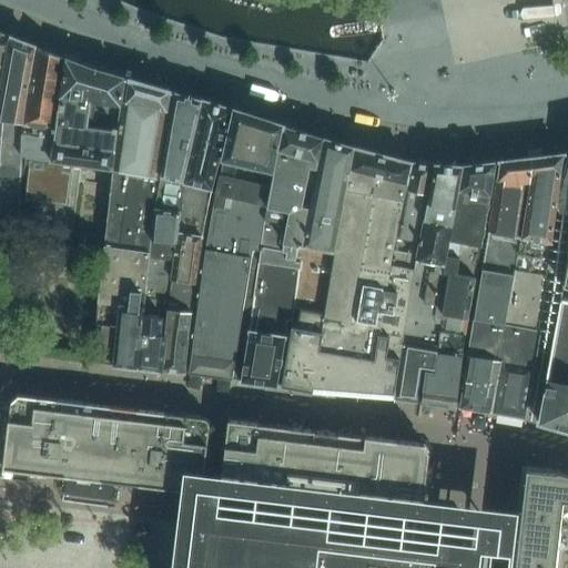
[(0,83),(9,36),(0,31),(0,83)]
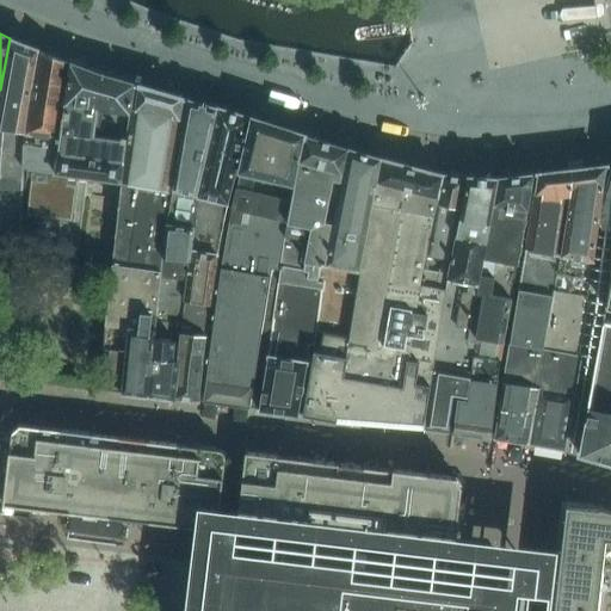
[(0,239),(12,240),(22,241),(22,215),(23,179),(22,178),(22,177),(23,168),(23,167),(24,143),(24,131),(25,116),(36,49),(11,38),(0,100),(0,239)]
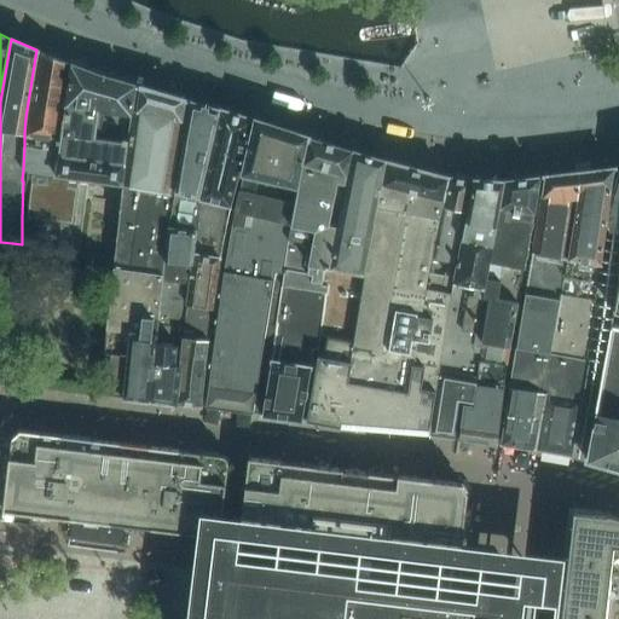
[(23,169),(23,171),(33,172),(55,174),(70,63),(39,50),(27,117),(25,133),(24,137),(24,145),(23,169)]
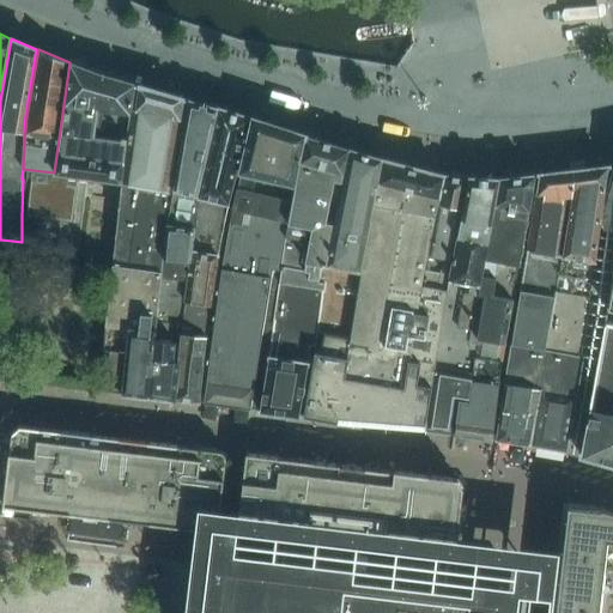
[(32,170),(26,217),(46,219),(73,224),(79,177),(115,182),(121,183),(125,183),(133,129),(139,85),(131,83),(99,73),(71,64),(55,173),(54,173),(32,170)]
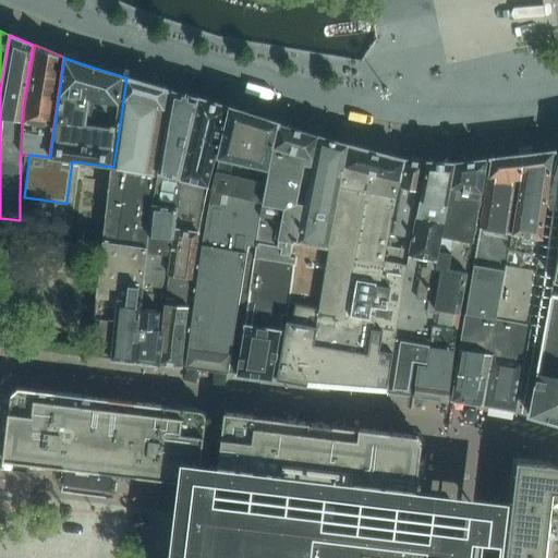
[(110,167),(102,246),(146,252),(152,203),(157,172),(172,91),(167,91),(167,88),(126,77),(121,118),(113,167),(110,167)]
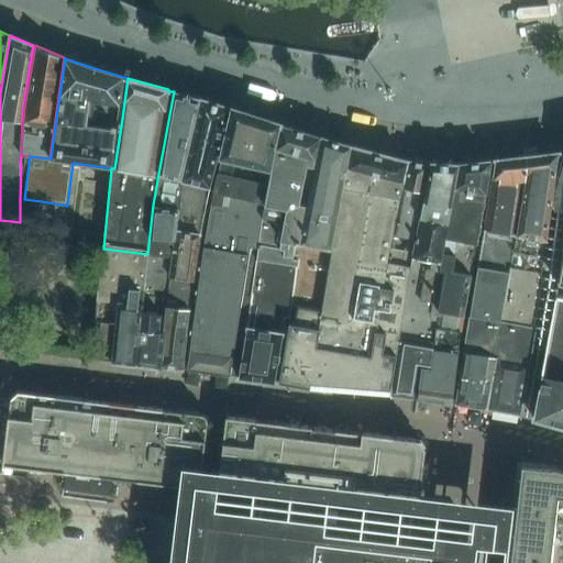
[(147,254),(172,257),(175,229),(177,207),(181,180),(200,99),(174,91),(158,174),(153,205),(147,254)]
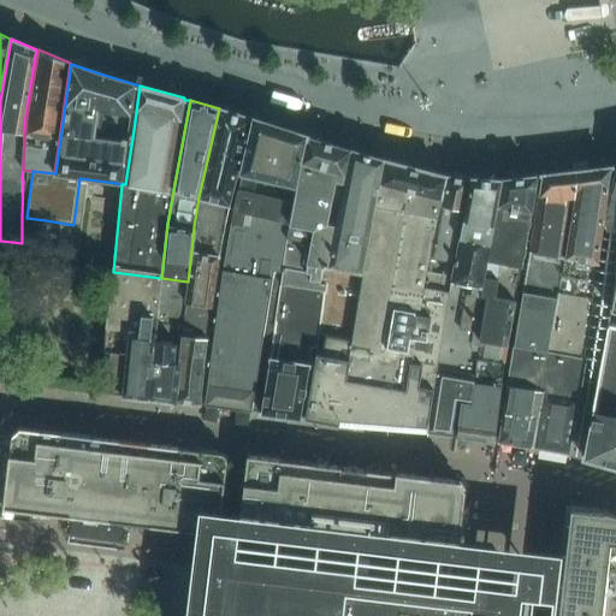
[(191,250),(188,282),(185,302),(212,306),(215,283),(219,256),(230,202),(242,158),(250,118),(219,108),(199,197),(194,226),(191,250)]
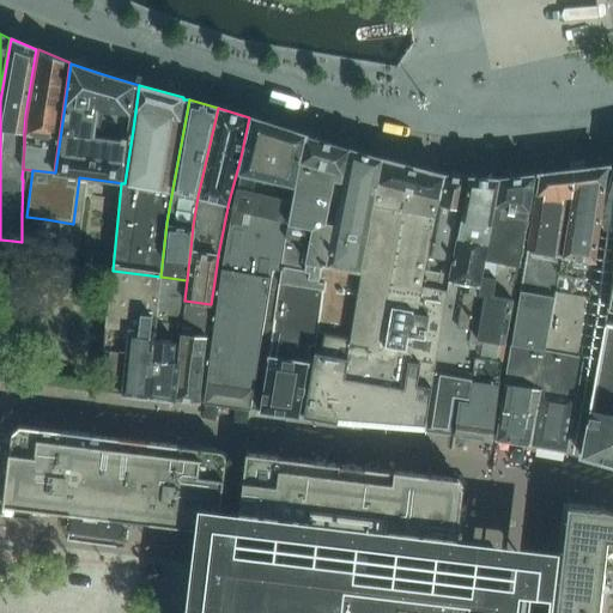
[(279,265),(281,266),(287,223),(305,135),(253,119),(253,121),(231,216),(225,248),(224,256),(279,265)]
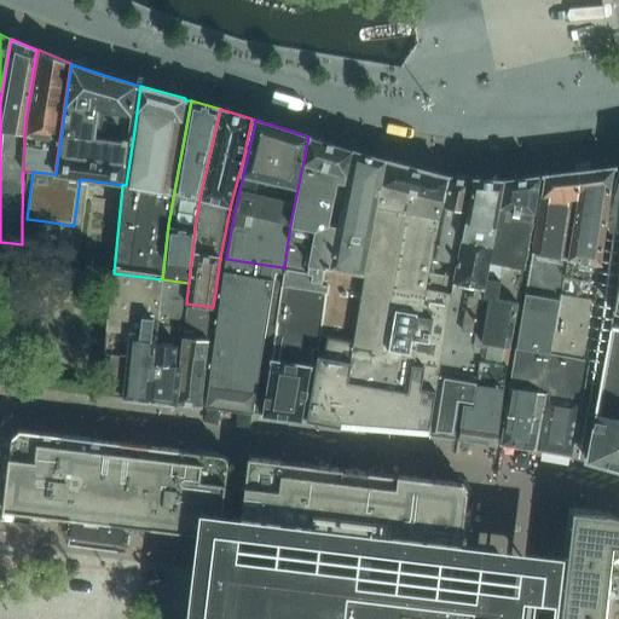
[(290,225),(284,268),(282,285),(327,293),(328,285),(322,285),(324,268),(329,270),(347,177),(352,150),(308,137),(290,225)]
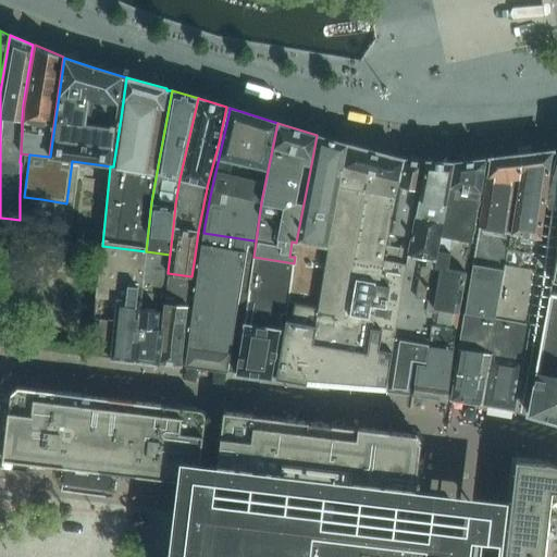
[(297,243),(296,243),(292,242),(289,257),(295,257),(294,263),(291,291),(288,301),(294,301),(318,306),(321,289),(329,248),(326,247),(346,144),(318,136),(297,243)]
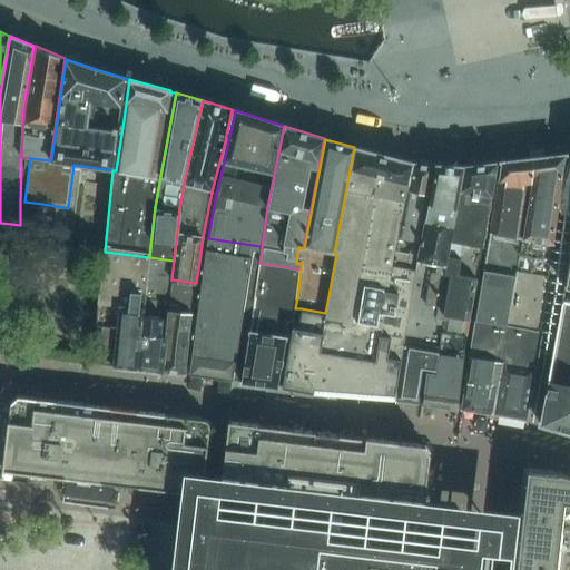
[(355,148),(336,254),(328,296),(325,313),(301,308),(297,327),(293,326),(291,335),(285,376),(283,387),(312,392),(395,399),(396,387),(415,269),(414,268),(392,265),(395,251),(397,238),(408,190),(413,163),(355,148)]
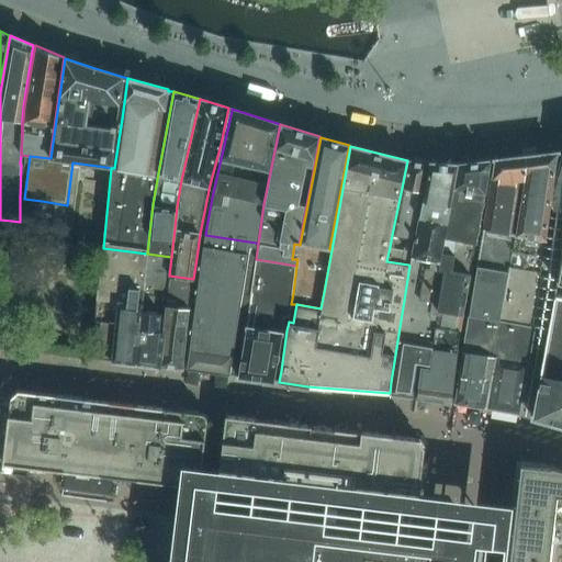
[(501,321),(524,325),(534,326),(541,271),(539,271),(544,238),(547,239),(553,187),(554,180),(559,153),(526,156),(501,321)]
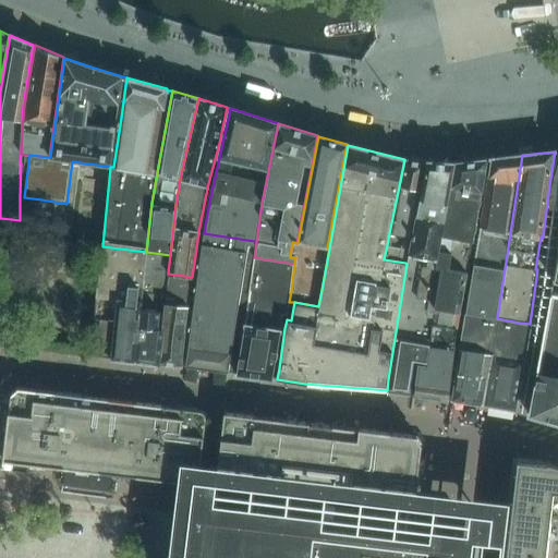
[(497,318),(522,155),(490,158),(492,159),(481,228),(474,266),(466,314),(497,318)]
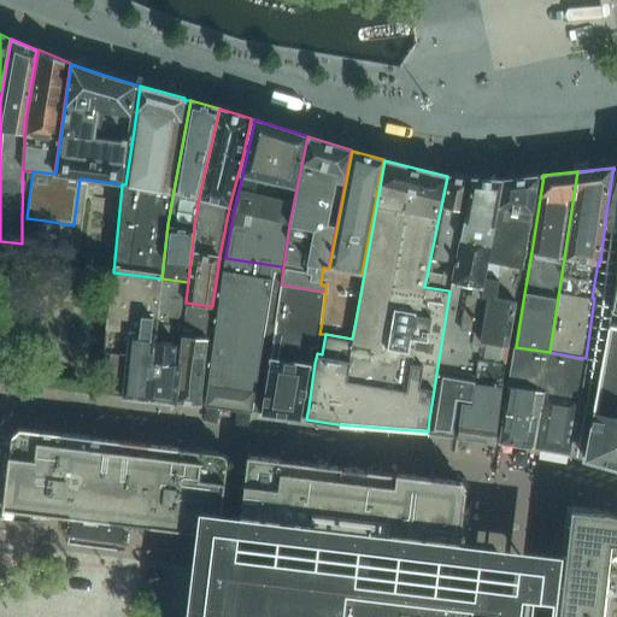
[(504,180),(483,288),(481,298),(471,295),(472,286),(450,282),(448,291),(450,292),(429,419),(428,432),(428,433),(456,436),(457,436),(460,401),(471,403),(474,382),(503,386),(505,363),(509,345),(523,266),(538,176),(536,176),(505,180),(504,180)]
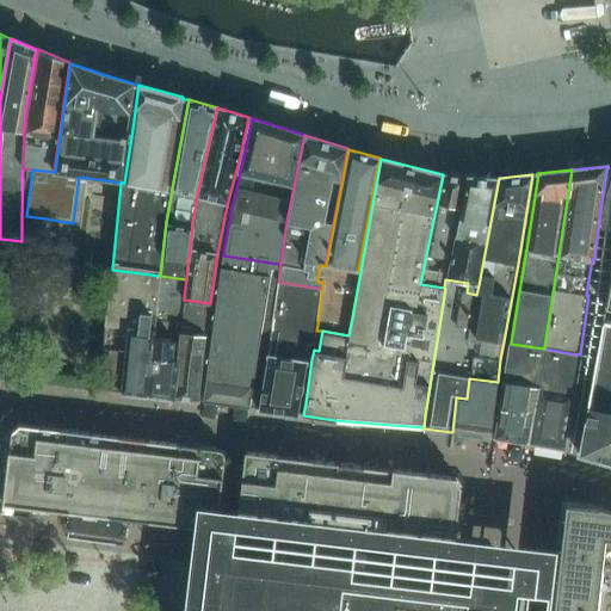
[(467,177),(443,176),(437,204),(426,255),(439,257),(437,271),(424,269),(420,284),(444,288),(445,279),(467,177)]
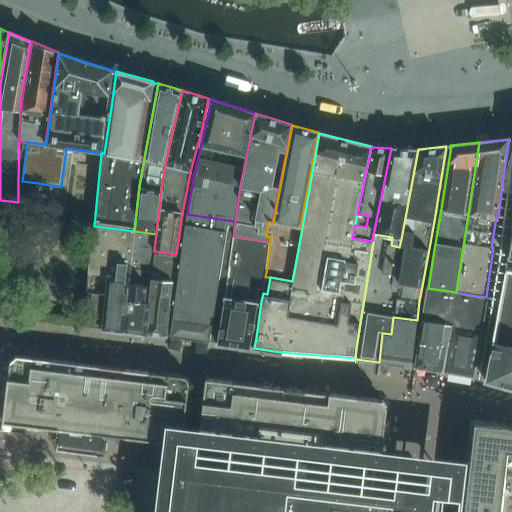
[(401,239),(418,149),(417,149),(391,148),(373,234),(392,237),(401,239)]
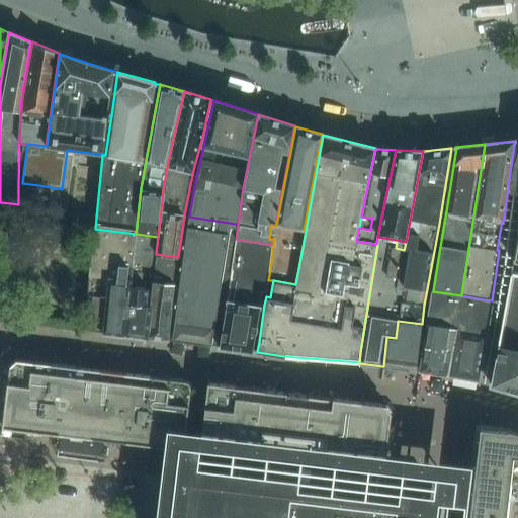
[(236,224),(189,217),(187,230),(174,326),(172,340),(178,341),(210,346),(231,228),(232,226),(234,225),(236,224)]
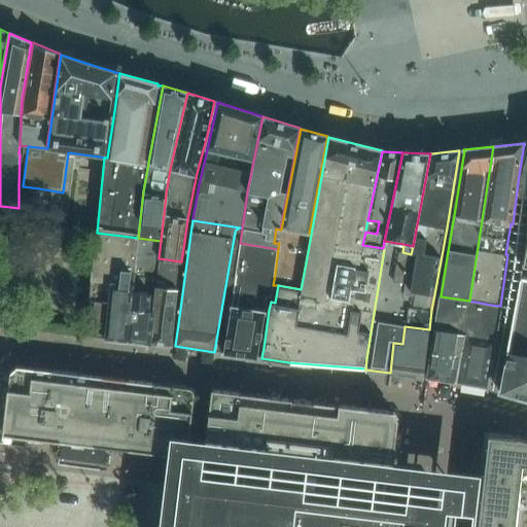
[(240,243),(242,229),(240,227),(238,229),(236,230),(235,232),(214,352),(223,353),(238,260),(240,243)]
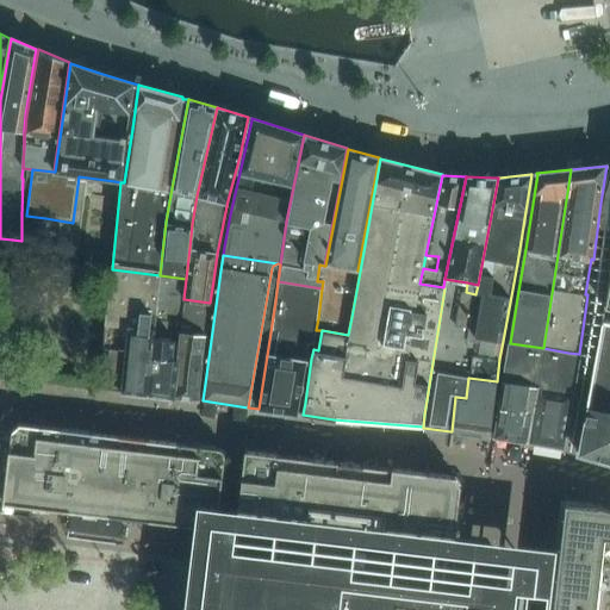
[(160,275),(112,269),(103,375),(101,385),(100,388),(147,394),(147,393),(160,275)]
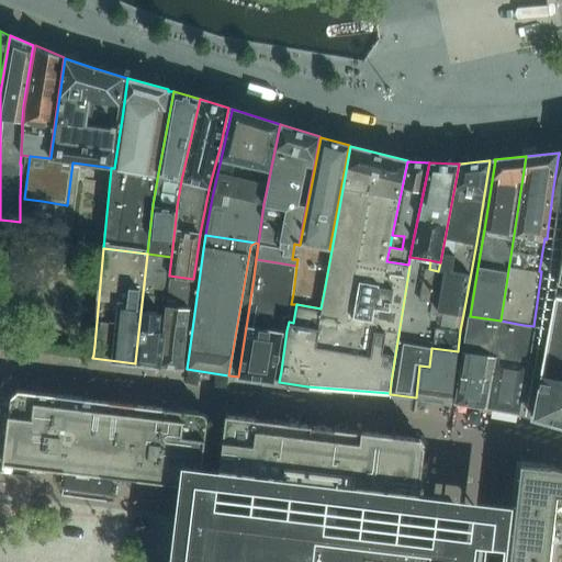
[(160,366),(167,300),(169,276),(171,257),(147,254),(135,362),(160,366)]
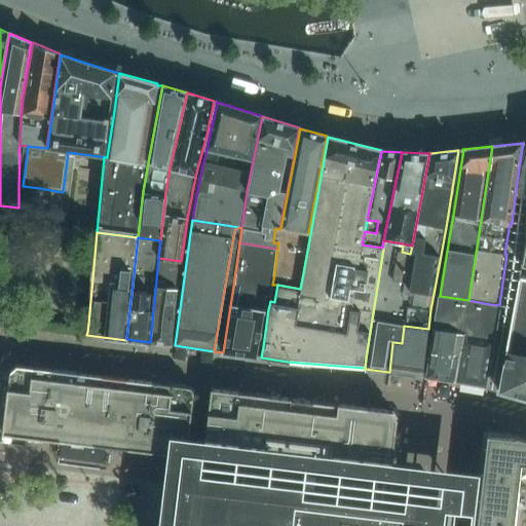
[(274,274),(277,249),(239,242),(237,260),(223,352),(257,357),(258,346),(264,309),(268,309),(270,301),(272,285),(274,274)]
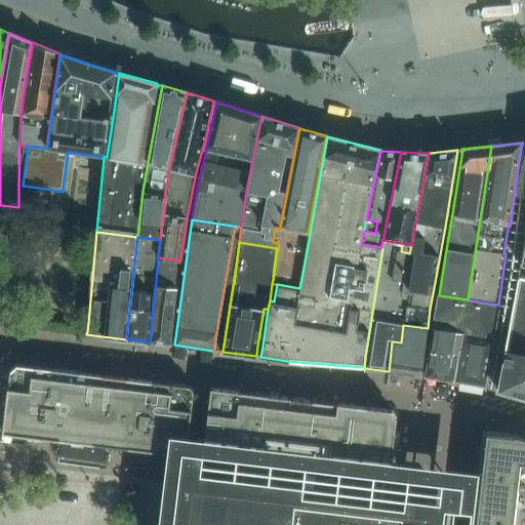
[(180,260),(158,257),(156,280),(178,283),(180,260)]
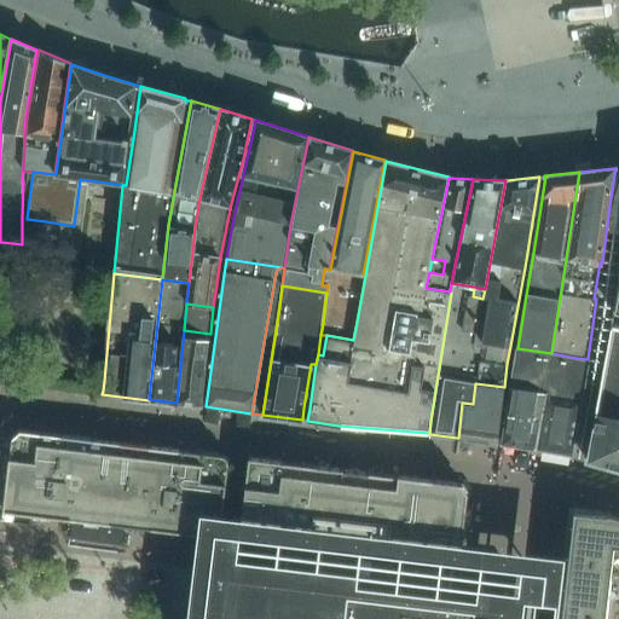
[(618,325),(611,325),(611,328),(613,328),(597,411),(595,411),(594,418),(586,458),(618,468),(618,325)]
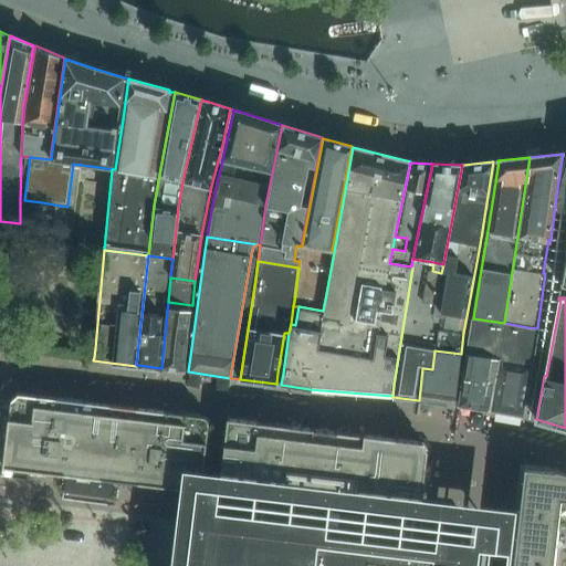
[(192,305),(168,302),(161,368),(184,371),(192,305)]
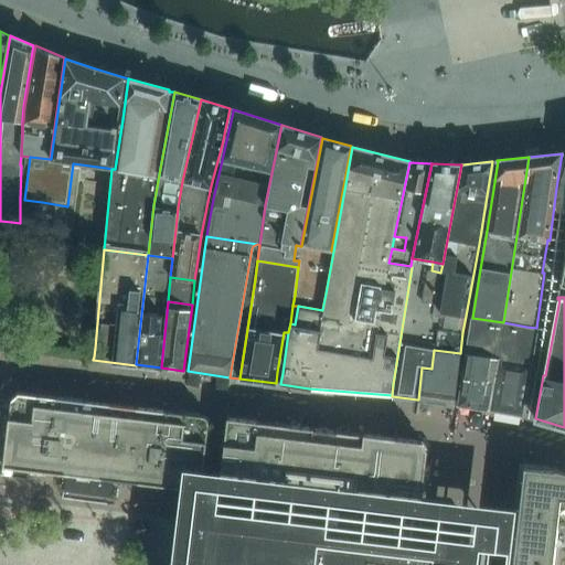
[(529,375),(536,329),(536,328),(526,327),(503,322),(472,318),(466,353),(497,358),(497,365),(488,409),(522,416),(528,380),(529,375)]
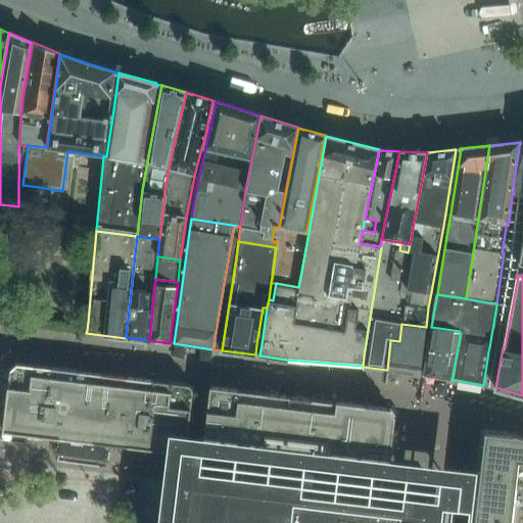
[(420,374),(426,327),(401,324),(399,341),(390,340),(387,370),(420,374)]
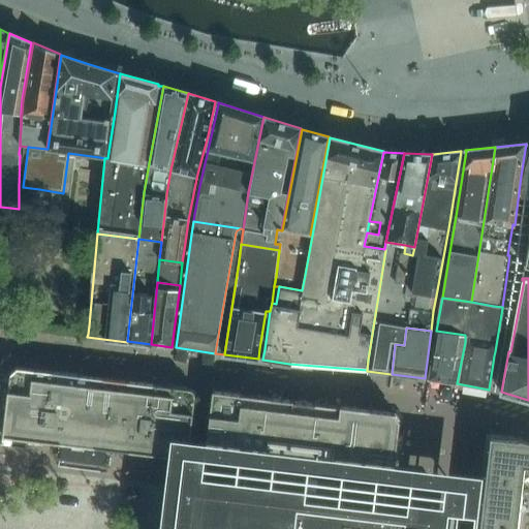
[(459,373),(465,342),(465,335),(436,331),(429,378),(429,379),(457,383),(459,373)]
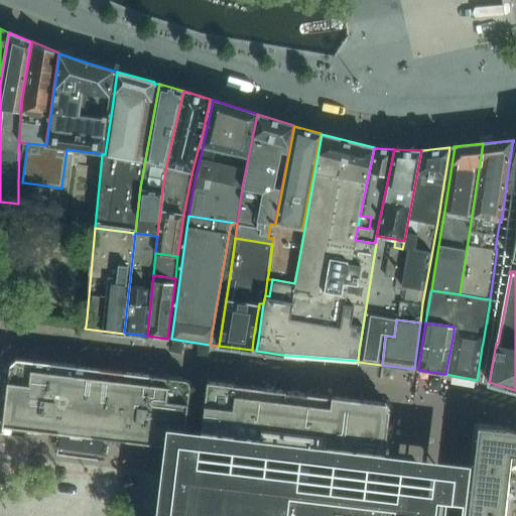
[(183,446),(190,386),(190,385),(190,384),(189,383),(189,382),(188,382),(187,380),(186,380),(185,379),(184,379),(124,372),(124,371),(101,369),(101,368),(16,358),(10,364),(2,424),(183,446)]
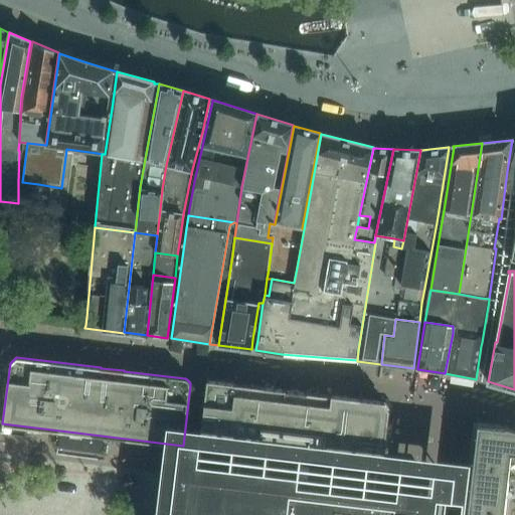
[(207,449),(239,453),(378,469),(381,469),(388,409),(383,401),(360,398),(331,395),(307,392),(235,384),(235,383),(207,380),(200,439),(207,449)]
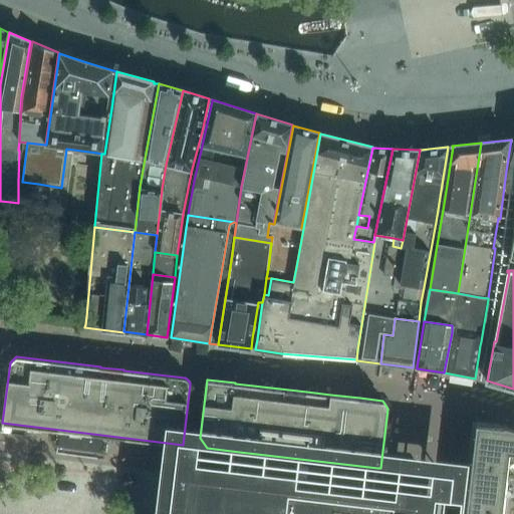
[(513,513),(513,428),(504,425),(504,427),(476,424),(467,502),(465,513),(513,513)]
